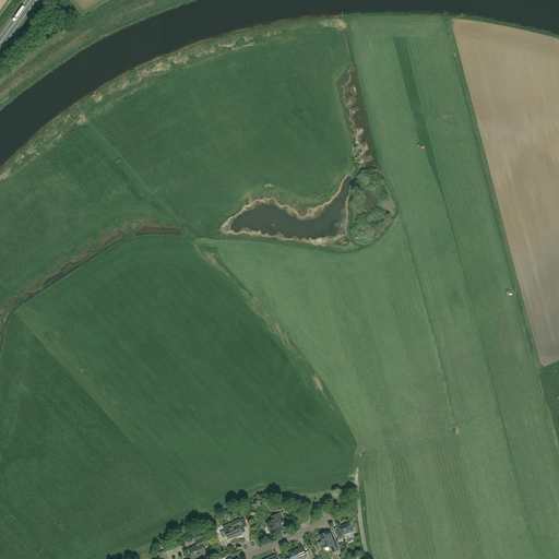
[(271,534),(281,530),(280,528),(282,527),(280,522),(283,520),(280,513),(272,516),(273,520),(266,523),(271,534)]
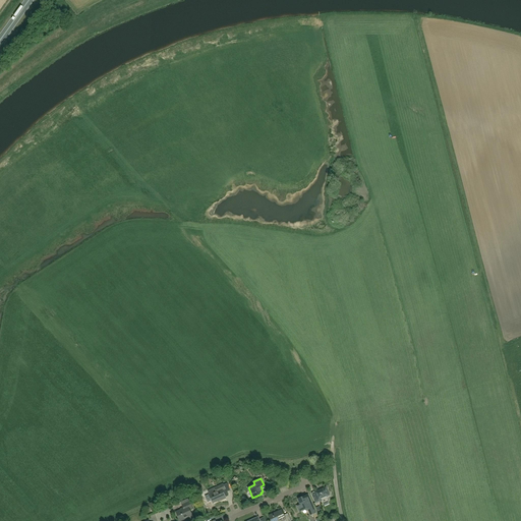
[(222,493),(229,489),(226,483),(223,485),(223,484),(208,491),(213,503),(221,500),(222,500),(225,499),(222,493)]
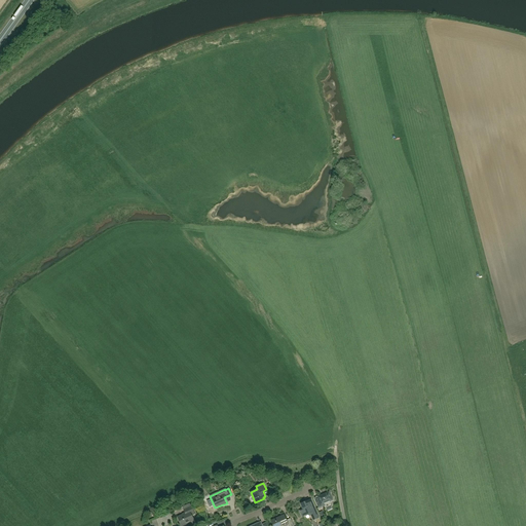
[(318,498),(315,500),(318,509),(325,505),(324,503),(333,499),(329,491),(324,494),(317,497),(318,498)]
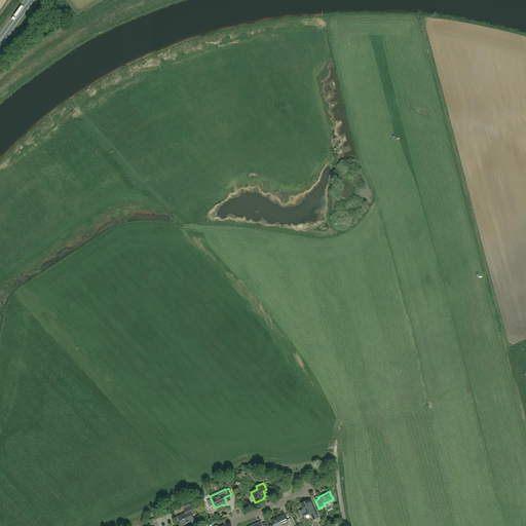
[(309,515),(311,515),(313,520),(318,517),(313,505),(310,506),(307,501),(301,504),(303,509),(300,511),(302,516),(308,513),(309,515)]
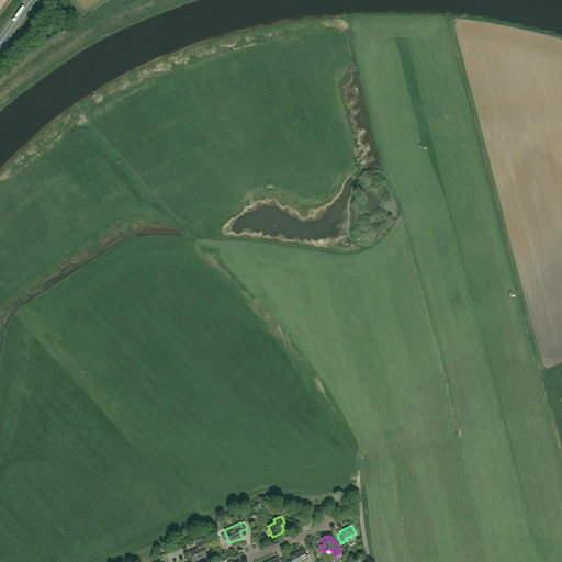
[(194,561),(206,557),(205,554),(204,551),(209,550),(204,541),(195,544),(198,549),(190,552),(193,561),(194,561)]
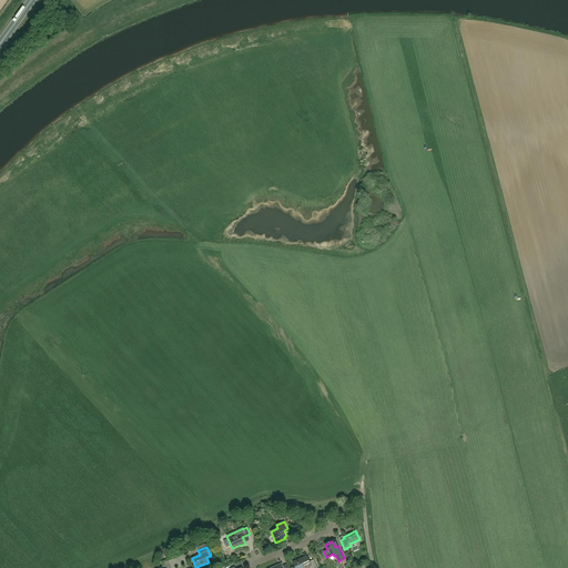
[(306,567),(316,567),(313,560),(310,561),(306,556),(293,561),(295,567),(304,567),(306,567)]
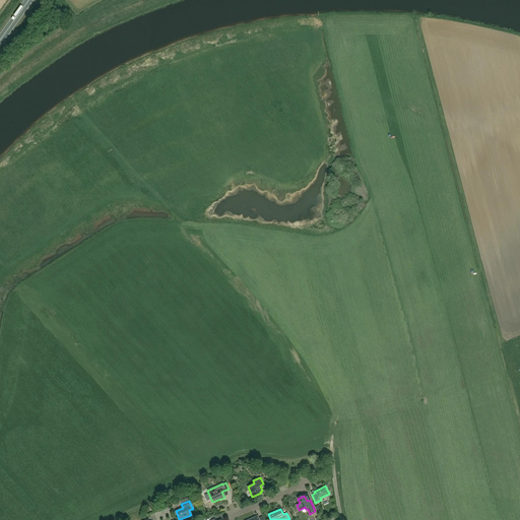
All buildings are outlined.
